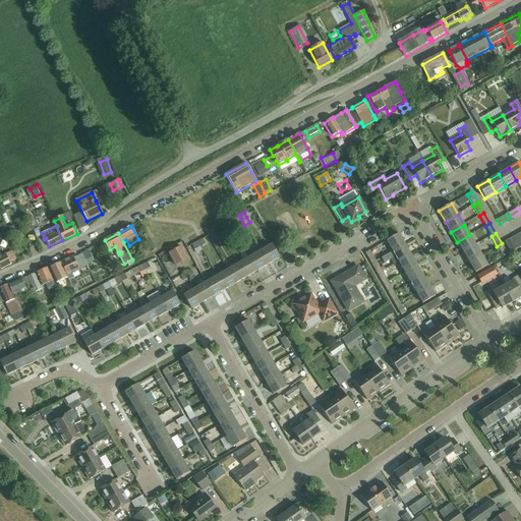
[(141,237),(152,252),(157,249),(147,234),(141,237)]
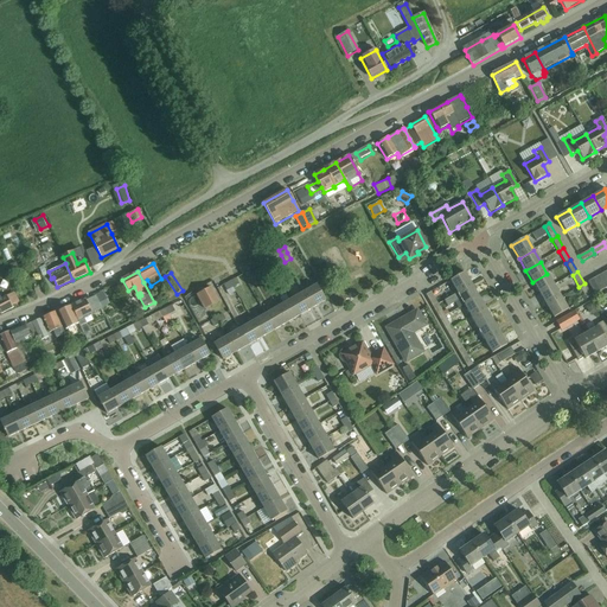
[(451,281),(458,293),(472,285),(465,273),(451,281)]
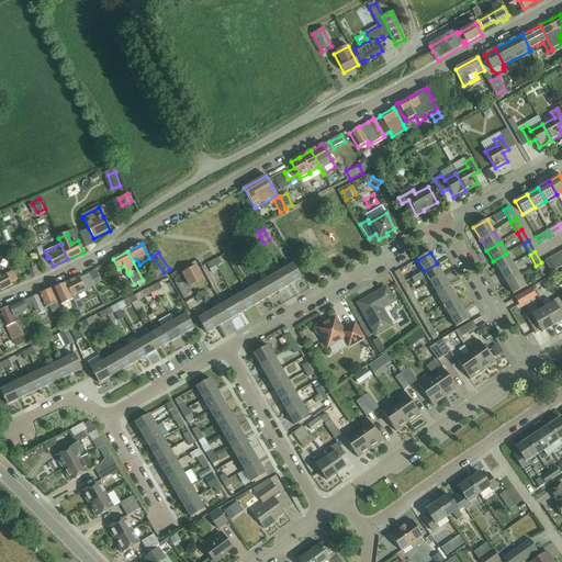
[(493,261),(499,272),(513,265),(506,254),(493,261)]
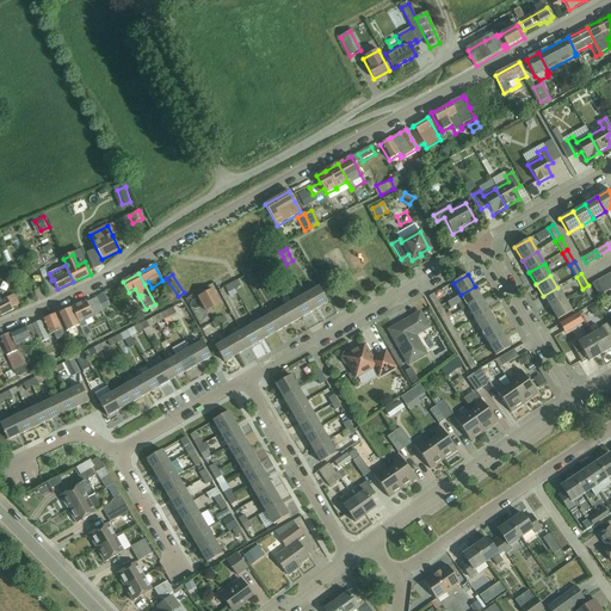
[(598,281),(605,292),(610,289),(604,277),(598,281)]
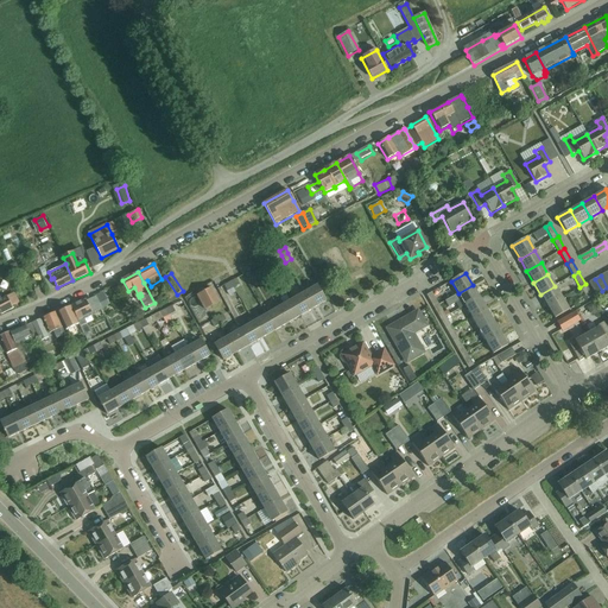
[(229,283),(233,289),(240,285),(236,279),(229,283)]
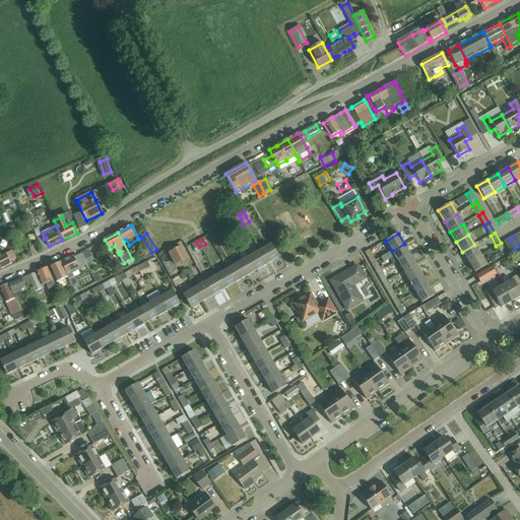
[(515,249),(509,239),(503,242),(509,252),(515,249)]
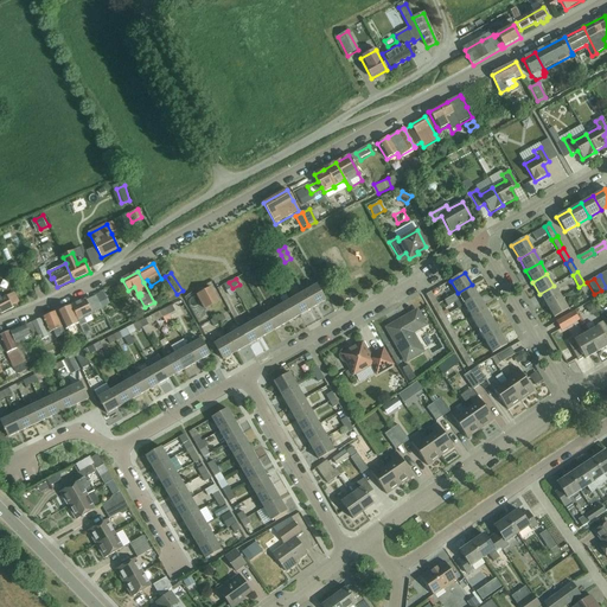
[(585,283),(579,287),(586,299),(592,296),(585,283)]
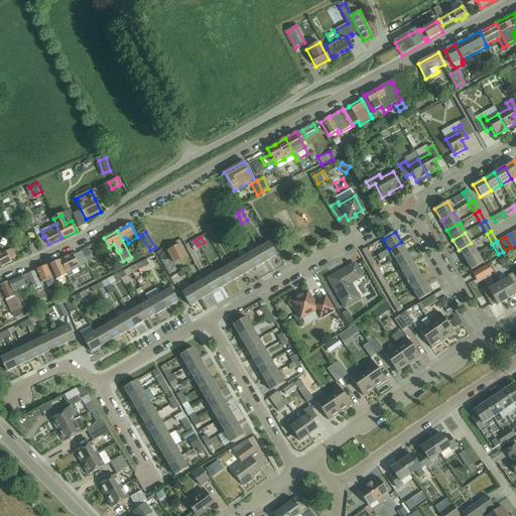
[(392,254),(394,260),(407,252),(401,242),(389,249),(377,256),(380,261),(392,254)]
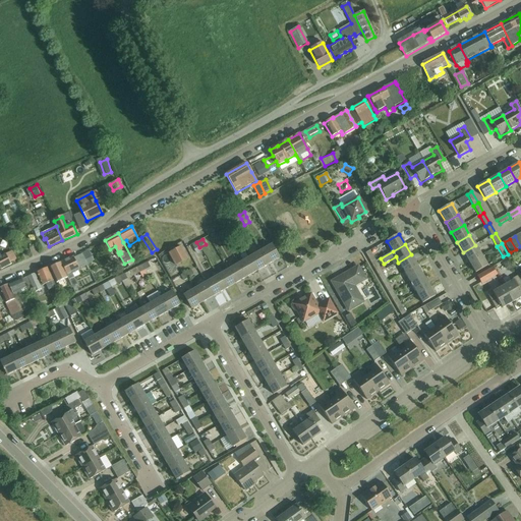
[(272,245),(261,251),(268,265),(279,258),(272,245)]
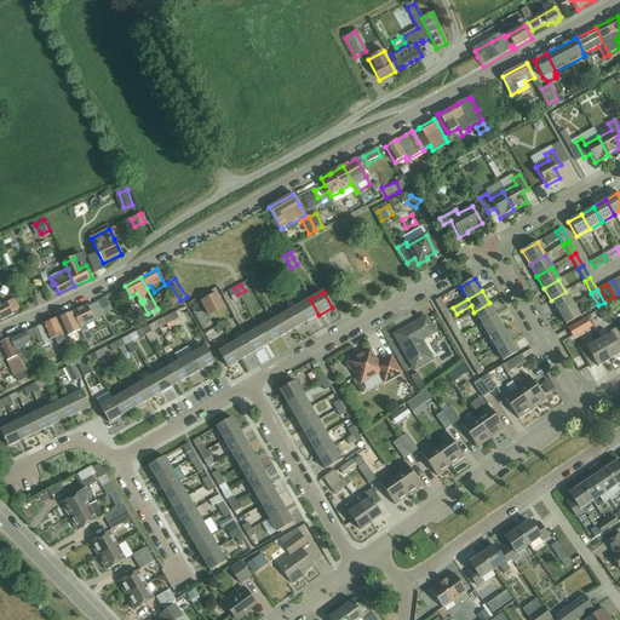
[(551,300),(558,313),(573,304),(566,292),(551,300)]
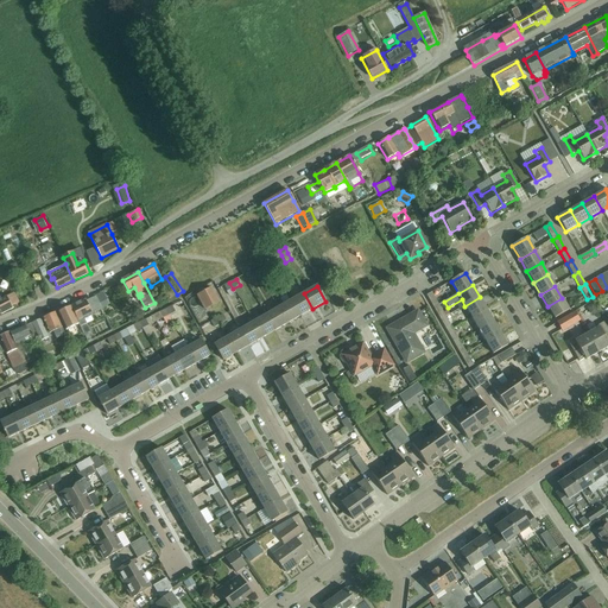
[(197,296),(206,310),(220,302),(213,287),(197,296)]
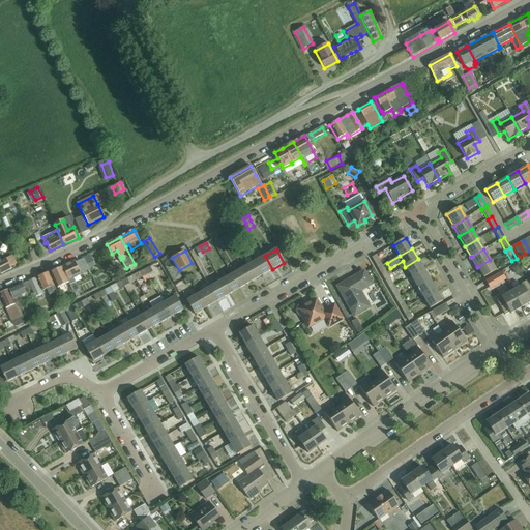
[(378,268),(382,266),(376,255),(372,258),(378,268)]
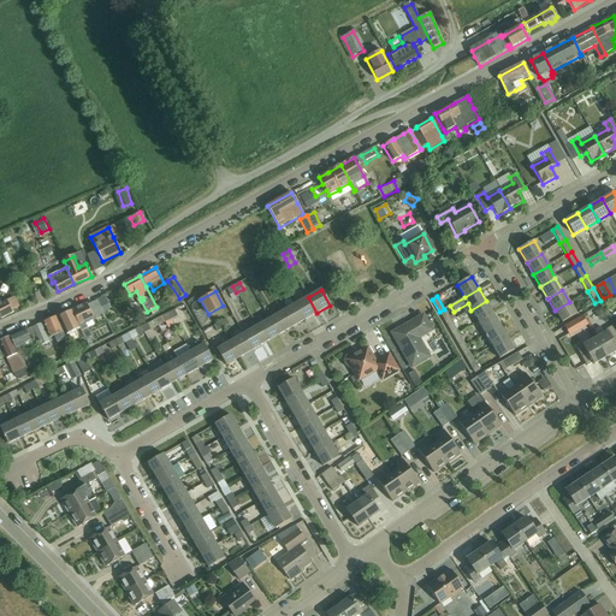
[(12,311),(19,307),(15,297),(0,304),(0,303),(0,318),(1,318),(1,319),(13,313),(12,311)]
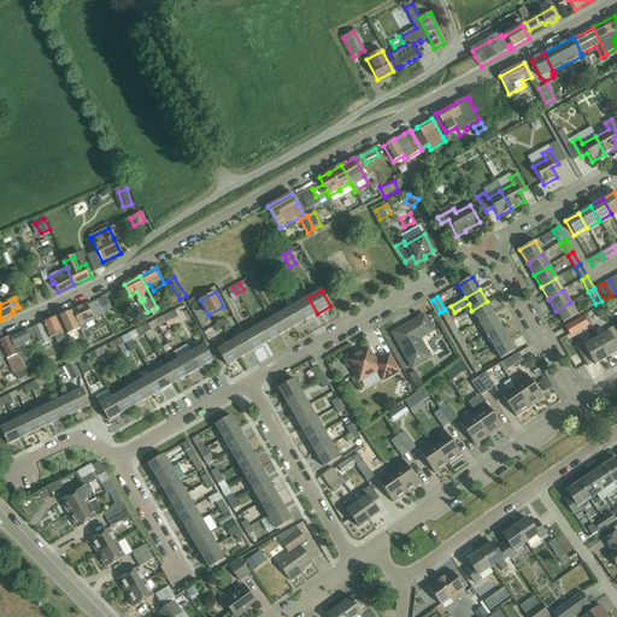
[(309,298),(295,305),(304,321),(317,313),(309,298)]
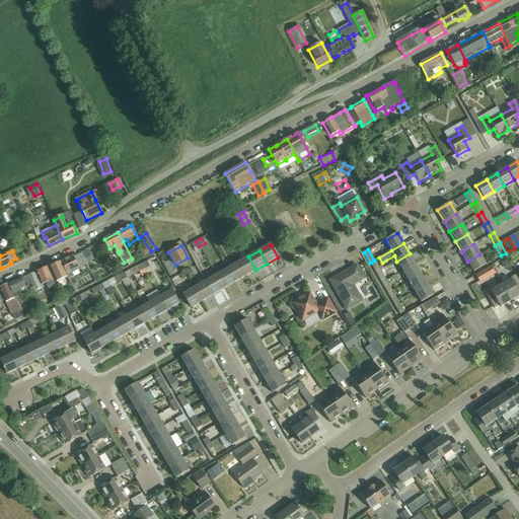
[(73,256),(61,262),(68,277),(72,286),(77,284),(71,272),(78,268),(86,265),(81,253),(73,257),(73,256)]
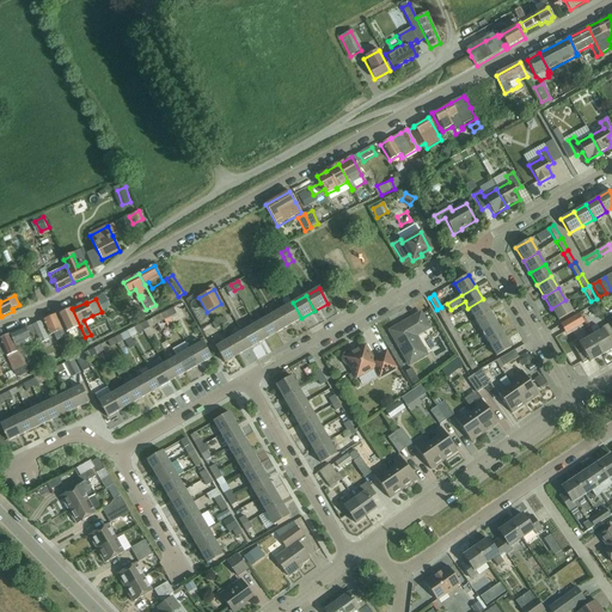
[(98,303),(103,311),(110,307),(105,299),(98,303)]
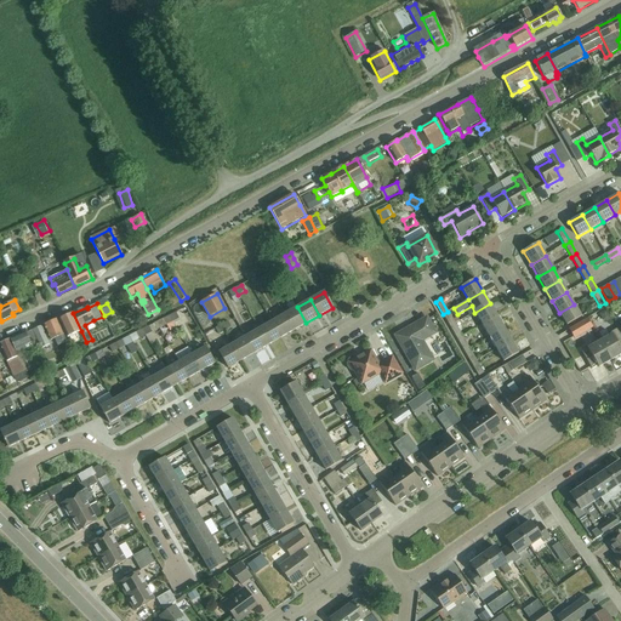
[(474,313),(482,325),(496,317),(490,303),(474,313)]
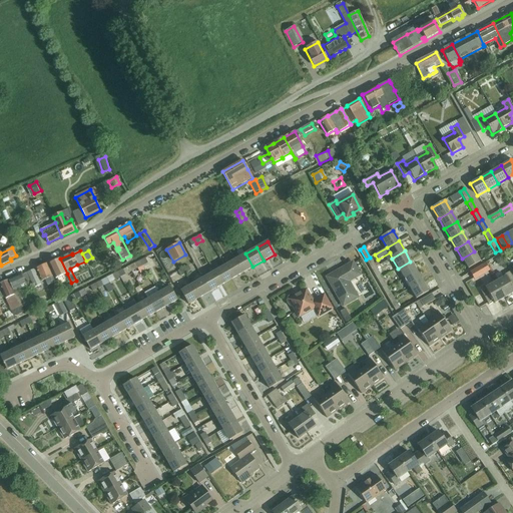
[(474,251),(462,259),(468,269),(480,262),(474,251)]
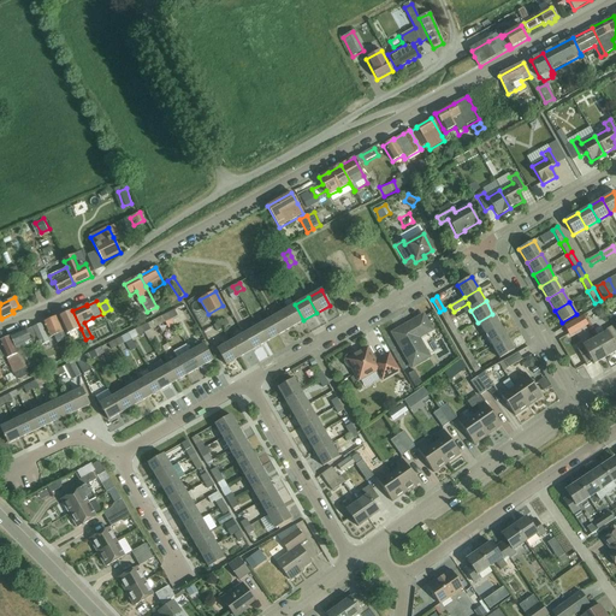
[(295,304),(282,312),(291,329),(303,320),(295,304)]
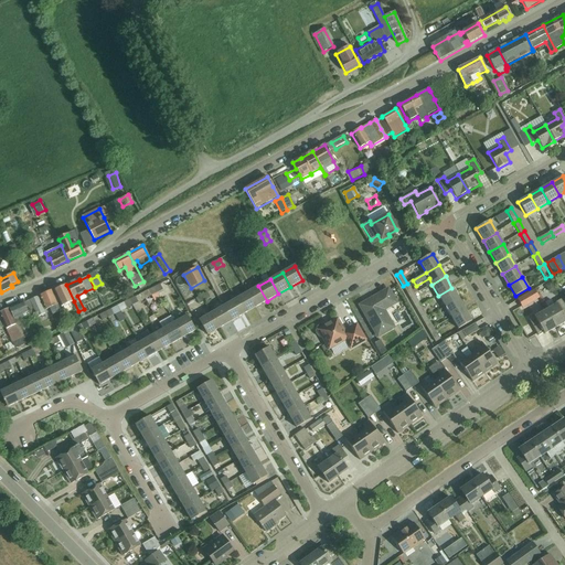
[(551,283),(544,286),(548,291),(552,292),(555,290),(551,283)]
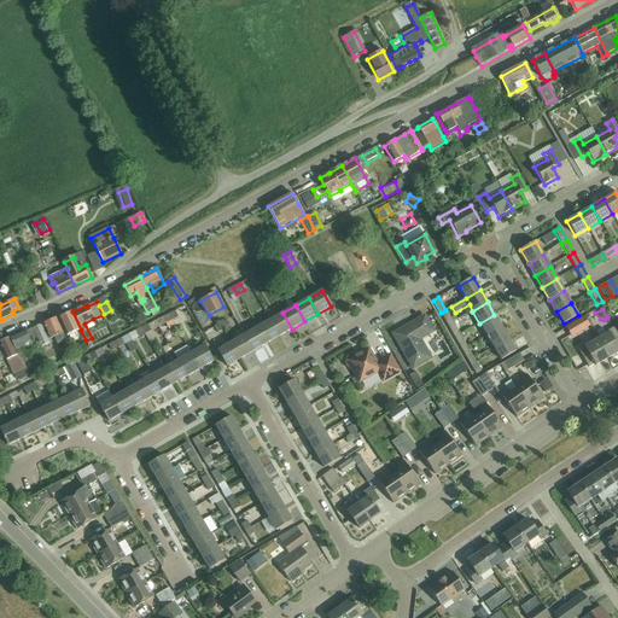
[(445,310),(441,313),(448,325),(453,322),(445,310)]
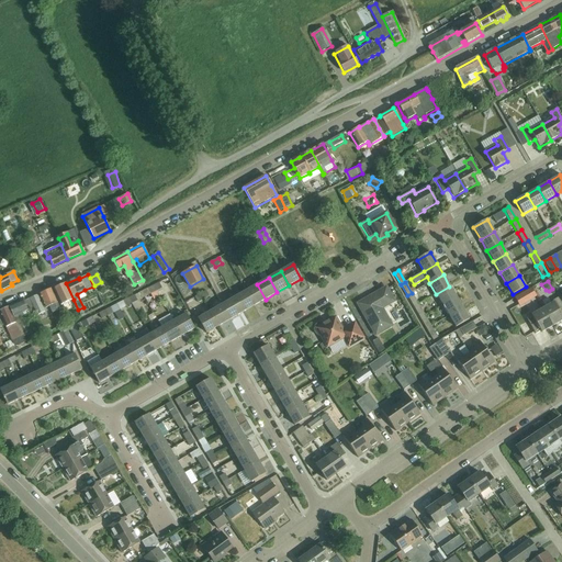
[(66,283),(54,289),(62,305),(74,300),(66,283)]
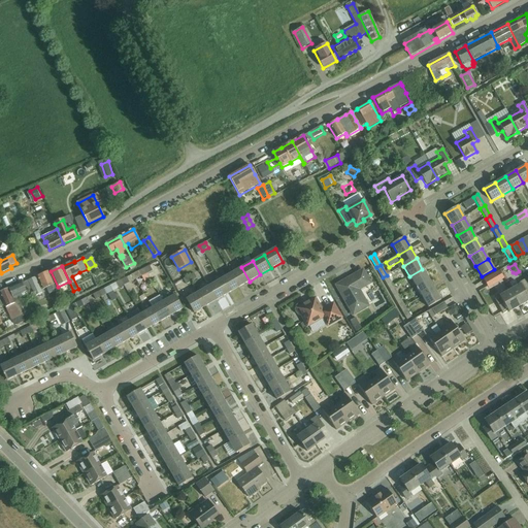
[(241,267),(230,274),(238,288),(250,282),(241,267)]
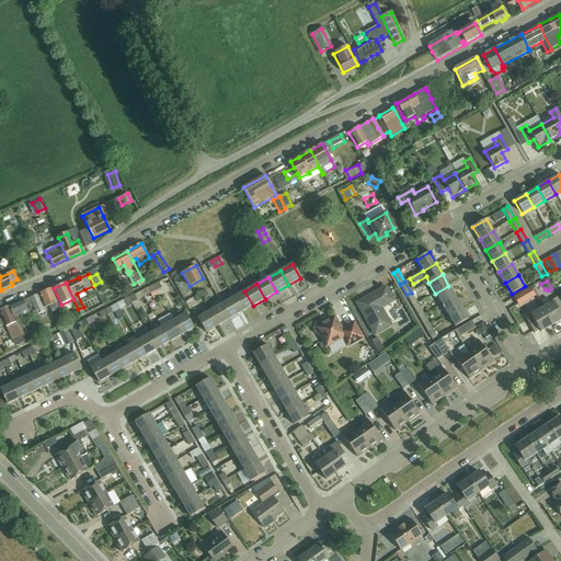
[(435,294),(442,305),(455,297),(448,286),(435,294)]
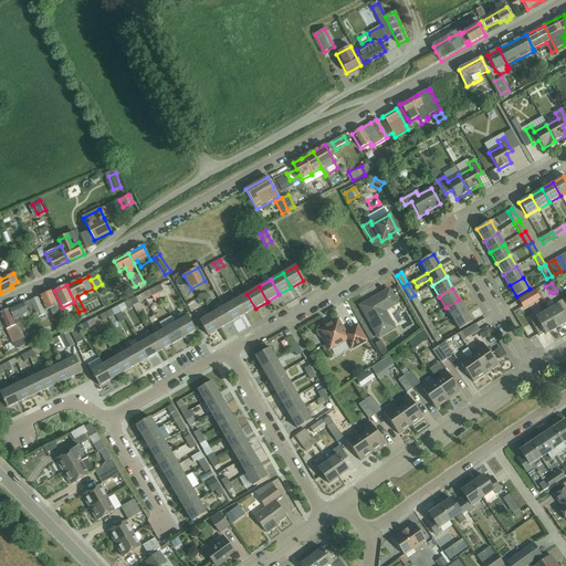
[(51,291),(40,296),(45,311),(50,308),(53,315),(61,312),(52,292),(51,291)]
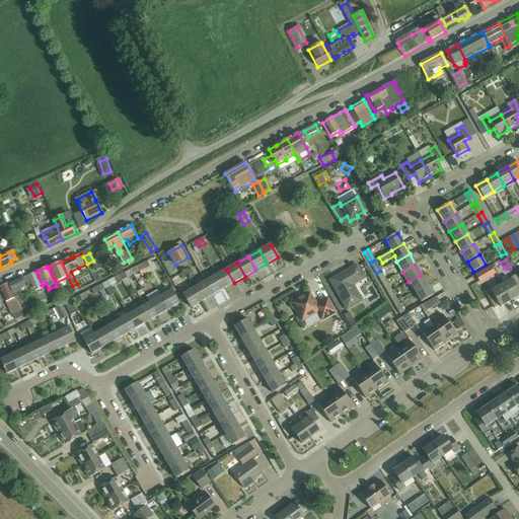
[(330,281),(347,309),(352,306),(353,307),(356,305),(355,304),(361,301),(352,285),(363,279),(356,267),(330,281)]
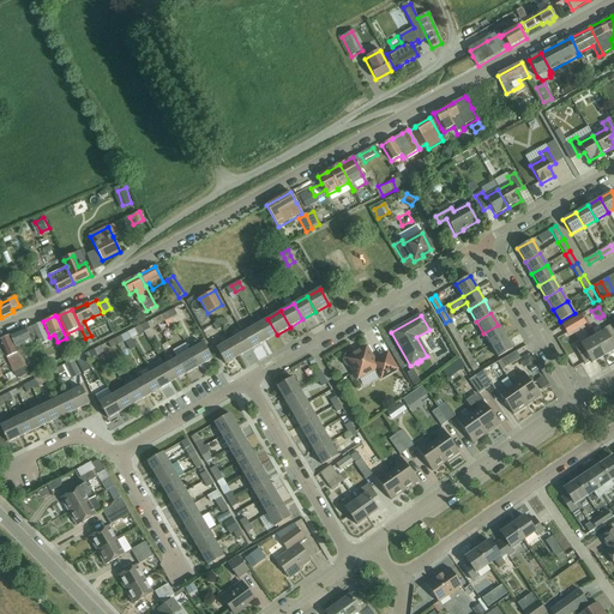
[(569,333),(584,324),(579,315),(564,325),(569,333)]
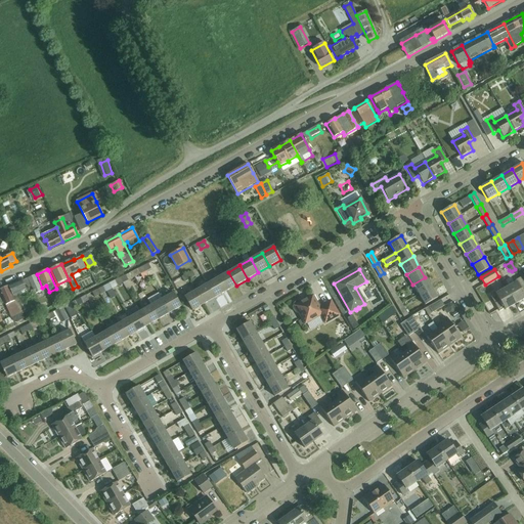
[(228,272),(218,278),(225,292),(236,286),(228,272)]
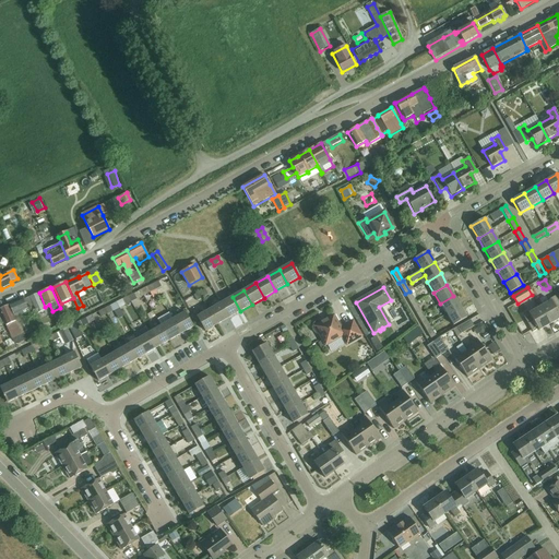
[(409,292),(405,294),(412,305),(416,302),(409,292)]
